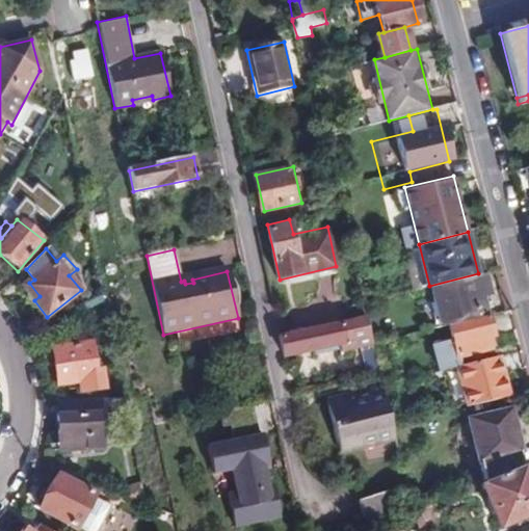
[(478,273),(429,286),(440,327),(451,324),(487,315),(492,315),(485,293),(493,292),(487,271),(478,273)]
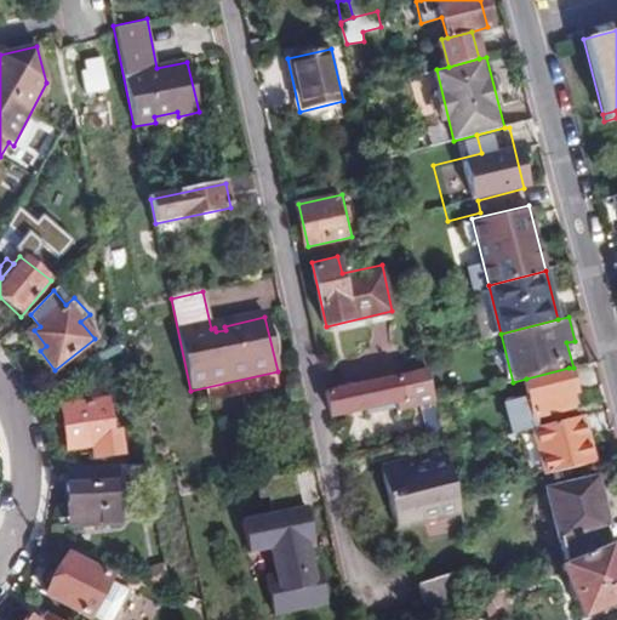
[(46,346),(34,330),(28,335),(40,351),(46,346)]
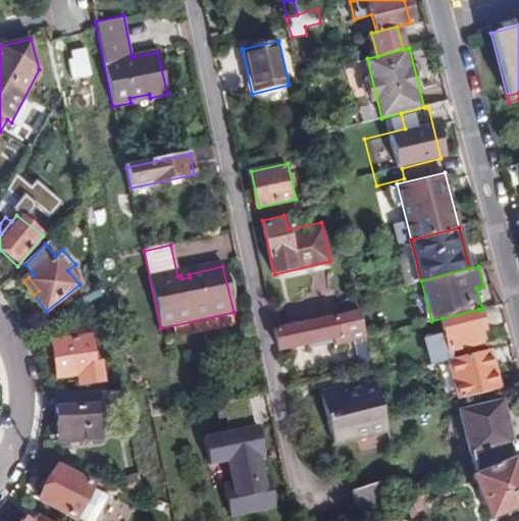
[(362,309),(359,299),(344,302),(347,313),(362,309)]
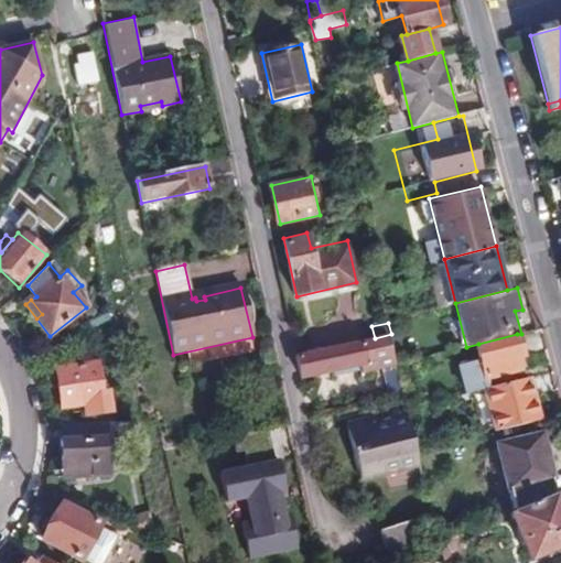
[(375,338),(298,356),(302,379),(370,365),(373,372),(383,371),(399,367),(391,334),(375,338)]
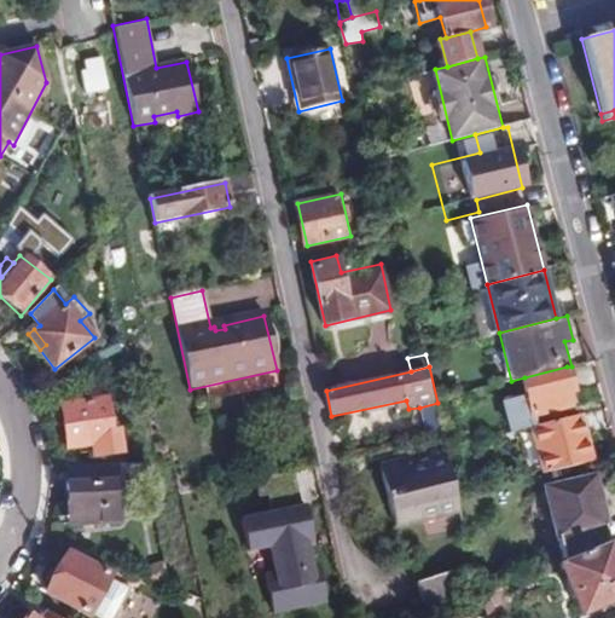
[(508,402),(515,429),(532,425),(543,422),(540,411),(549,410),(569,406),(567,393),(573,391),(567,367),(524,377),(529,397),(508,402)]
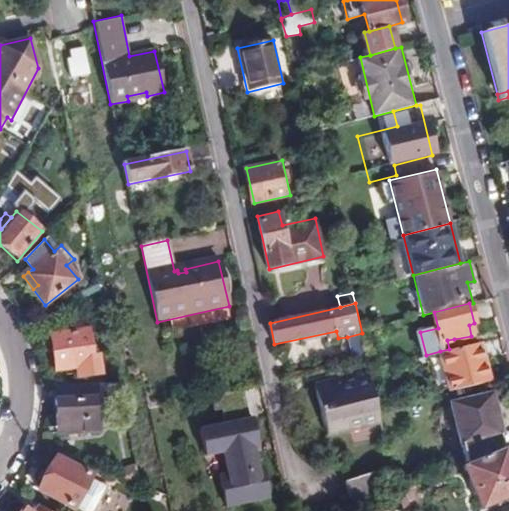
[(477,334),(474,323),(469,325),(471,336),(477,334)]
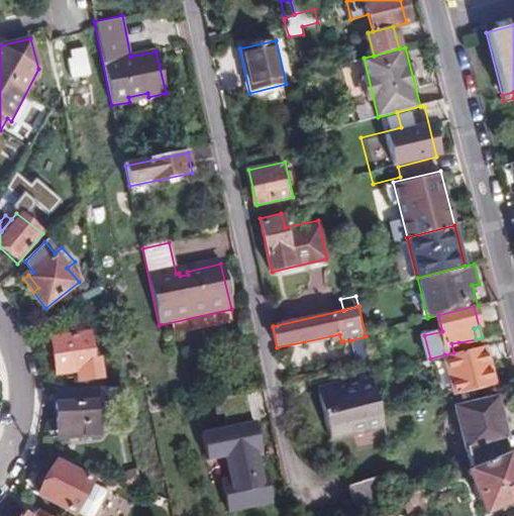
[(93,329),(53,337),(59,373),(83,370),(84,380),(106,377),(102,355),(98,356),(93,329)]
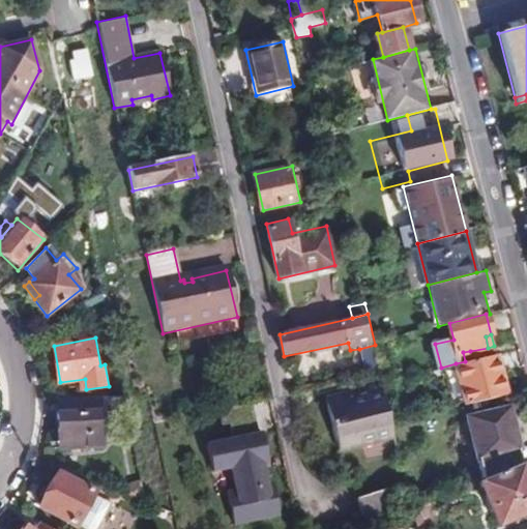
[(375,345),(359,349),(361,361),(378,357),(375,345)]
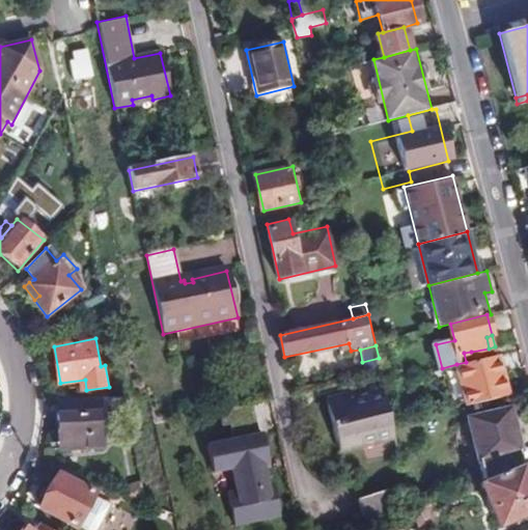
[(466,362),(474,360),(471,352),(464,353),(466,362)]
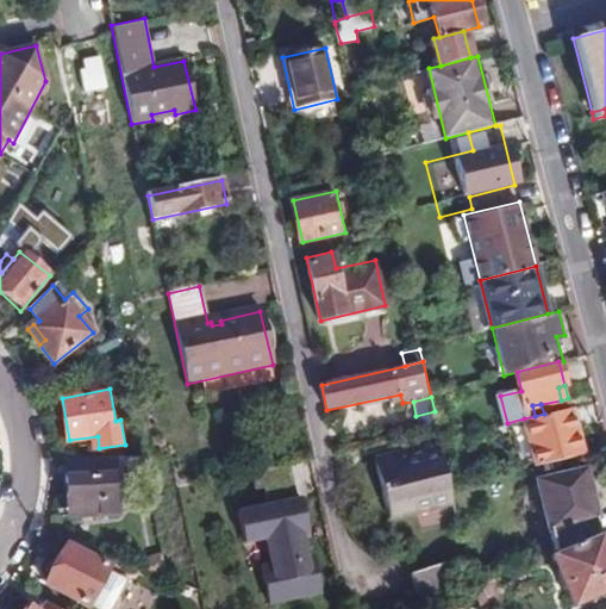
[(582,454),(570,408),(544,414),(535,416),(524,418),(536,466),(582,454)]
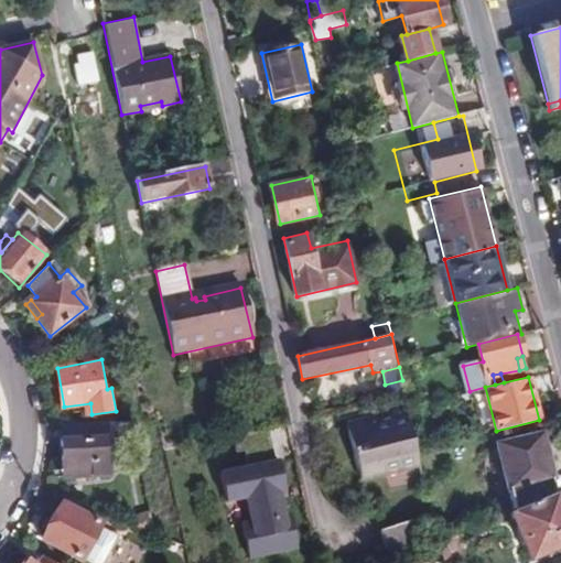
[(402,380),(385,385),(388,396),(405,391),(402,380)]
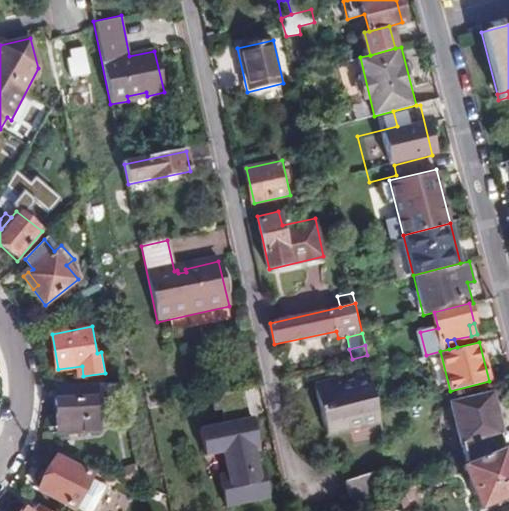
[(330,435),(384,423),(380,407),(370,370),(351,375),(352,381),(340,384),(339,380),(317,385),(330,435)]
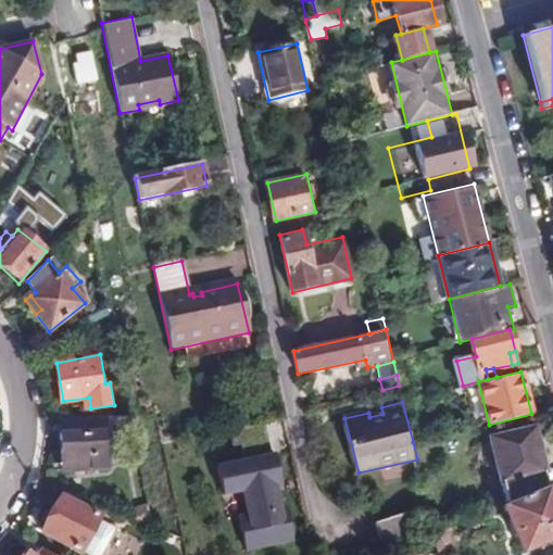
[(132,416),(60,419),(62,456),(71,456),(71,474),(108,471),(105,433),(135,432),(132,416)]
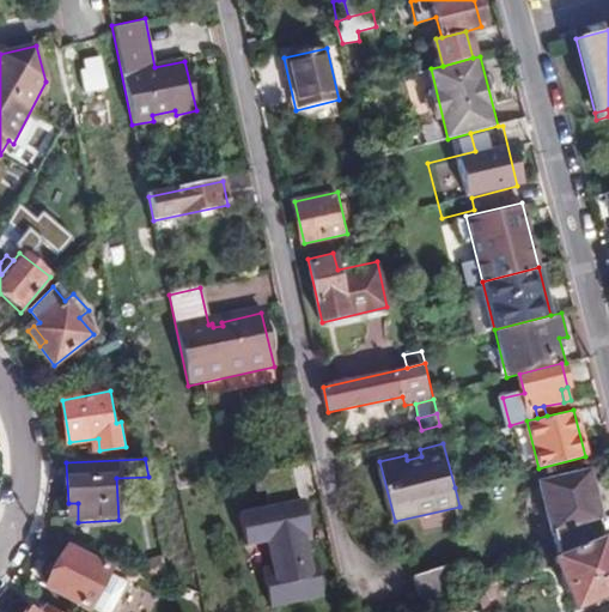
[(320,597),(292,465),(250,473),(254,491),(265,489),(267,503),(242,509),(249,541),(269,538),(275,569),(260,573),(267,607),(320,597)]
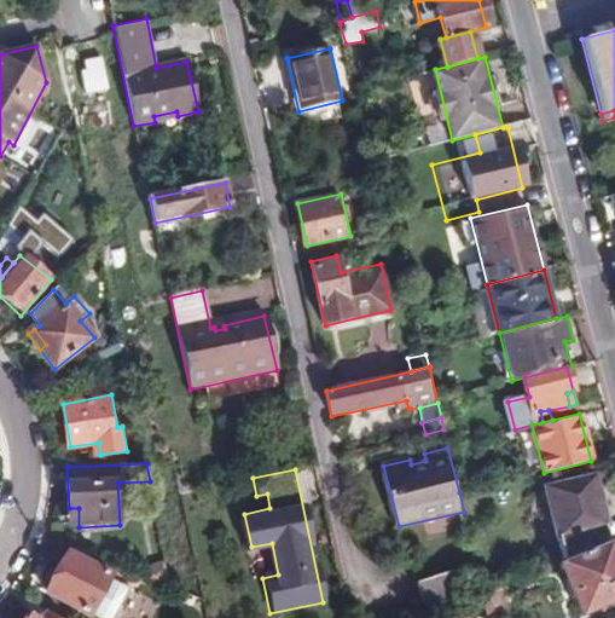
[(564,559),(609,541),(593,475),(546,489),(564,559)]
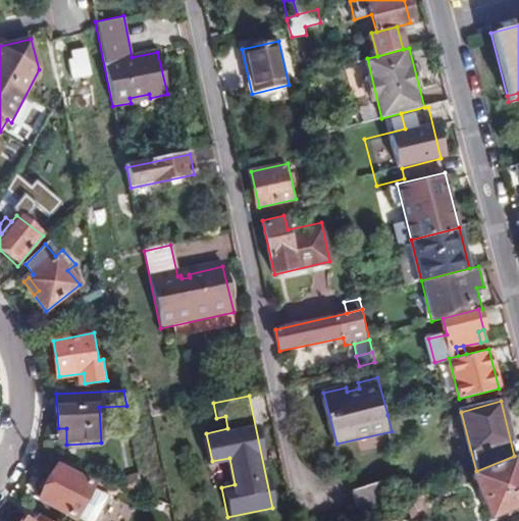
[(59,445),(66,445),(66,428),(58,428),(59,445)]
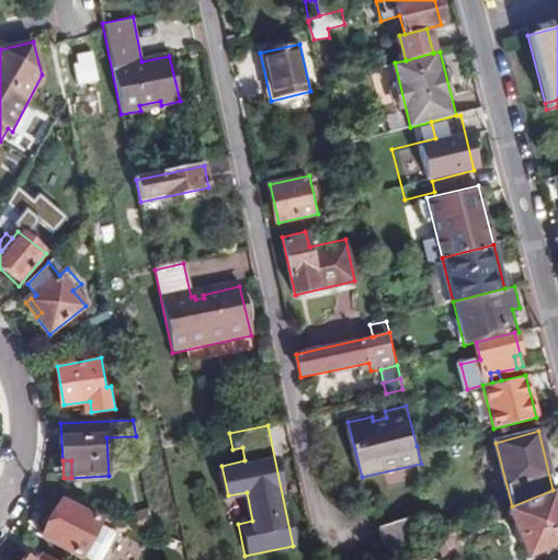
[(512,506),(508,509),(526,552),(557,539),(557,501),(553,490),(512,506)]
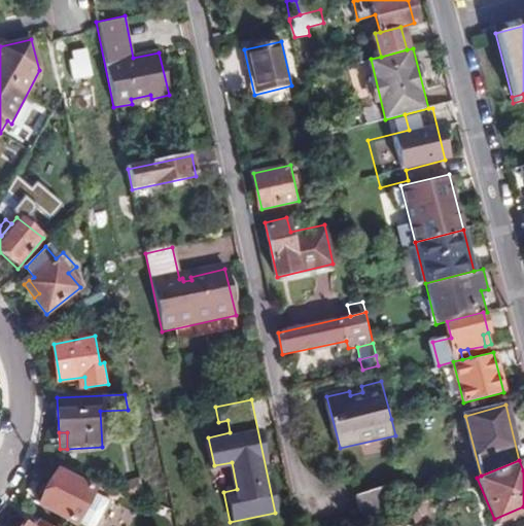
[(90,494),(92,489),(56,472),(39,505),(74,524),(76,521),(85,525),(94,525),(106,502),(90,494)]
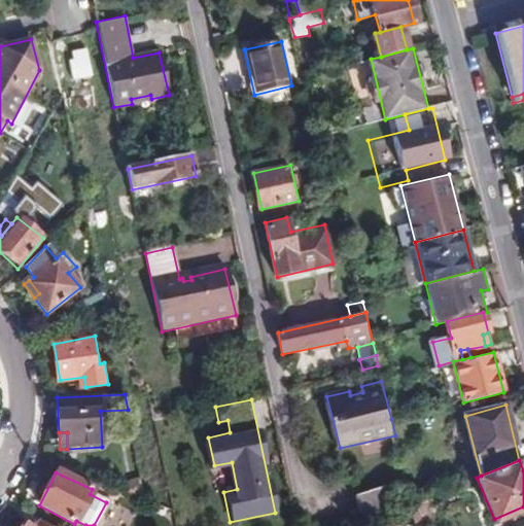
[(124,491),(146,500),(141,479),(132,480),(125,485),(124,491)]
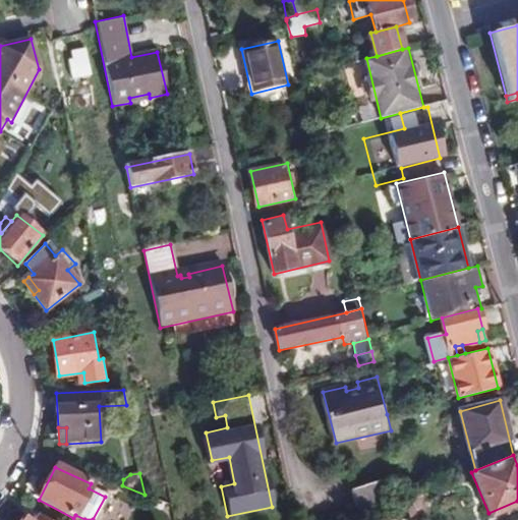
[(383,477),(351,488),(356,506),(390,495),(383,477)]
